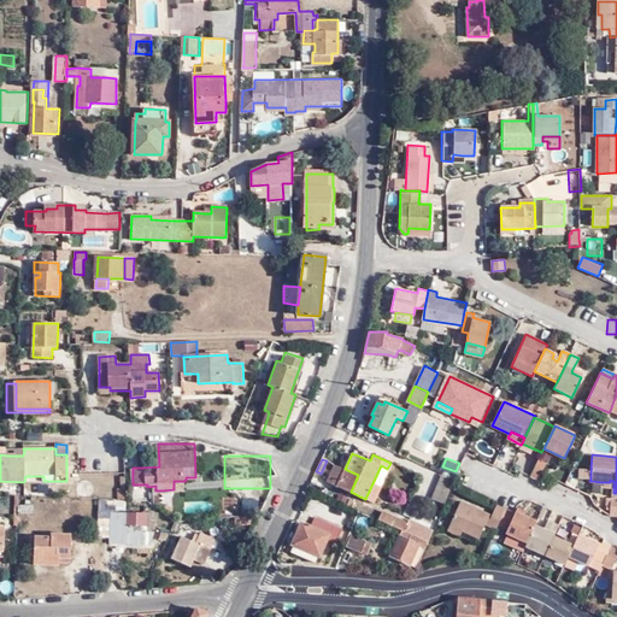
[(539,459),(530,476),(539,480),(546,463),(539,459)]
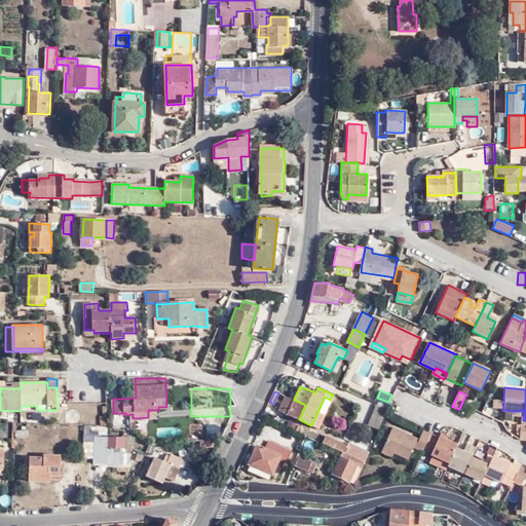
[(285,396),(278,410),(299,419),(305,405),(294,400),(285,396)]
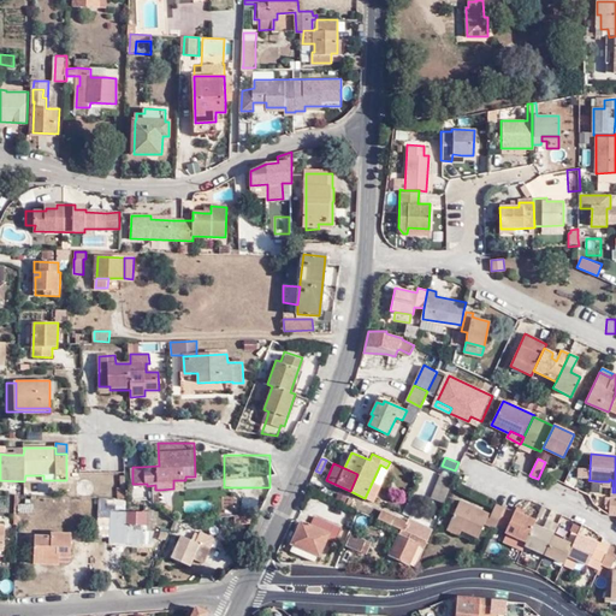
[(454,478),(442,472),(432,497),(445,502),(455,483),(456,479),(454,478)]
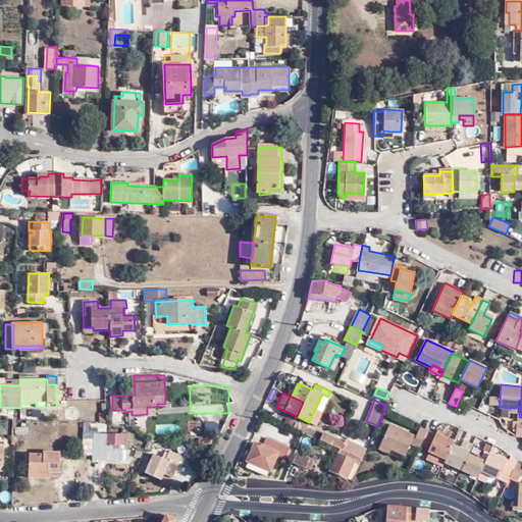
[(156,415),(156,407),(147,407),(147,414),(148,415),(156,415)]
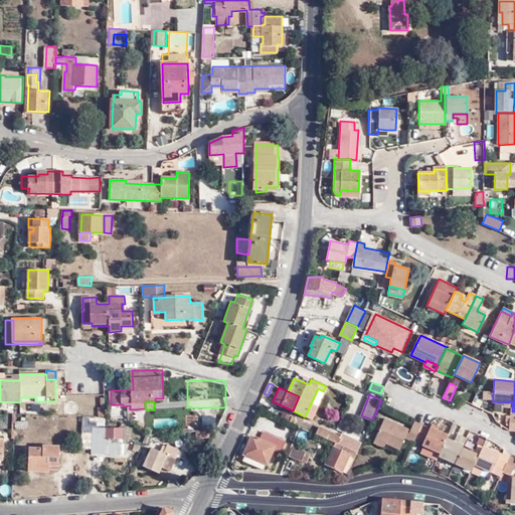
[(202,415),(201,430),(214,427),(217,415),(202,415)]
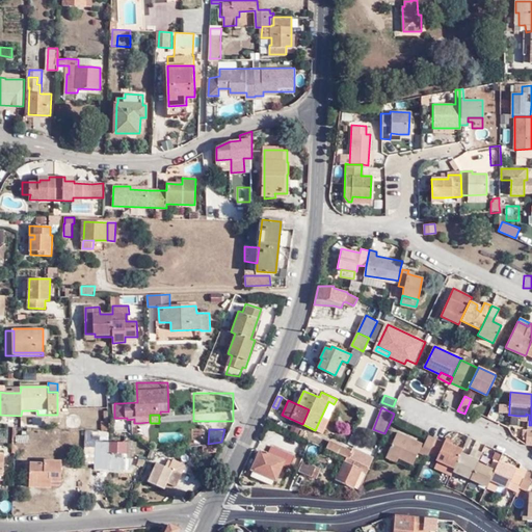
[(427,456),(429,452),(436,437),(428,434),(424,444),(398,431),(387,455),(398,460),(399,457),(413,464),(418,451),(427,456)]
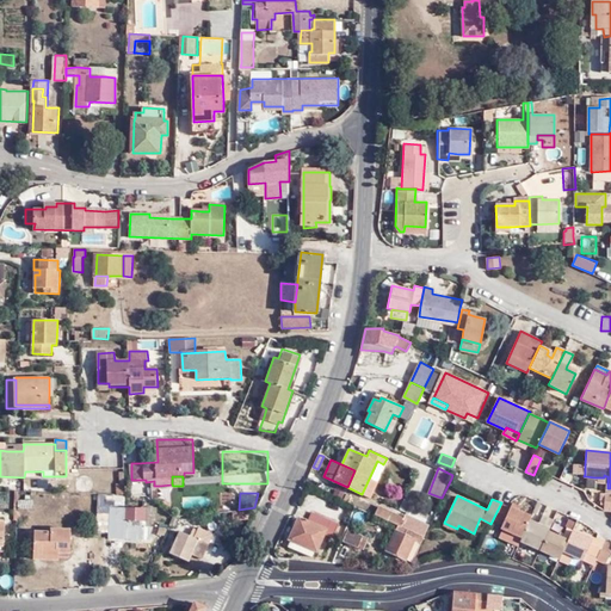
[(19,499),(19,507),(32,510),(34,500),(19,499)]
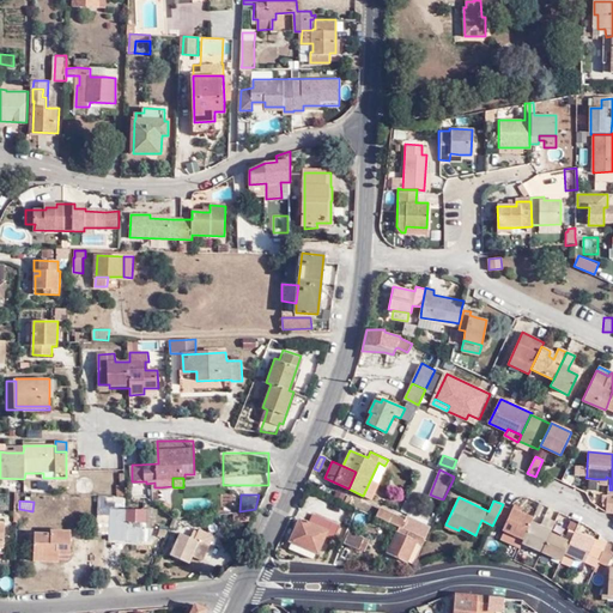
[(513,508),(511,508),(503,504),(495,521),(504,526),(503,529),(504,530),(522,540),(532,522),(533,517),(520,511),(513,508)]
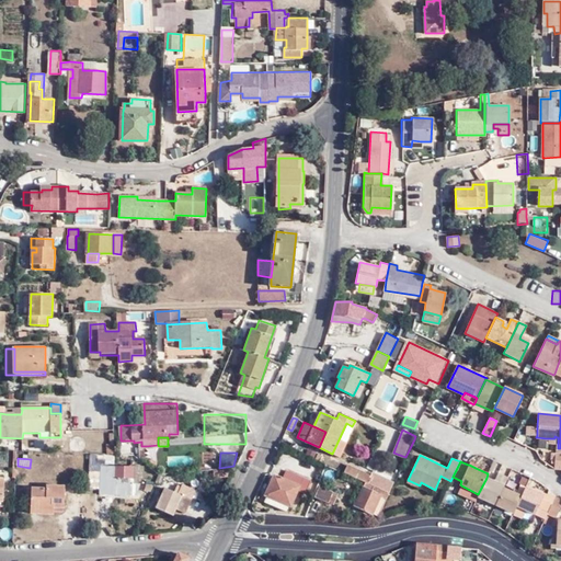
[(141,471),(140,465),(128,464),(128,466),(100,467),(101,494),(137,493),(137,472),(141,471)]
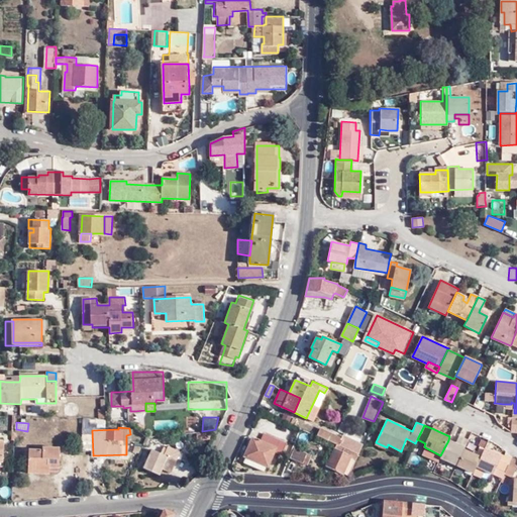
[(317,435),(337,445),(358,455),(363,445),(357,443),(356,445),(343,438),(321,428),(317,435)]
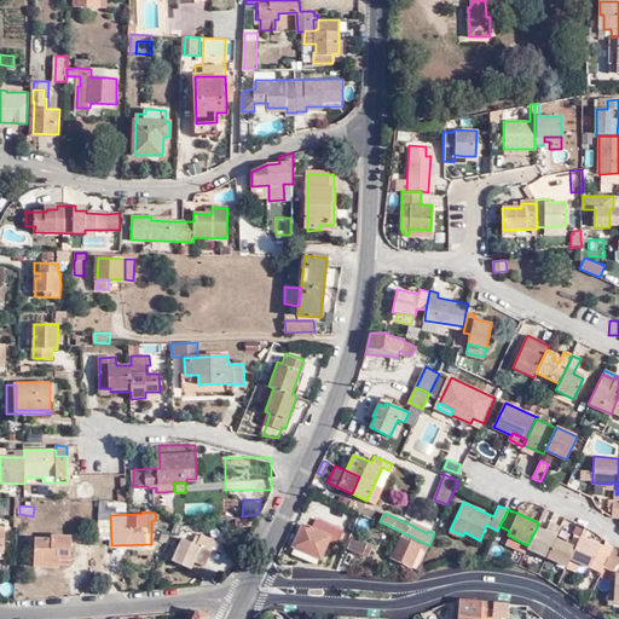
[(339,541),(342,530),(314,518),(311,528),(301,524),(291,545),(295,548),(293,554),(314,563),(317,557),(319,559),(329,536),(339,541)]
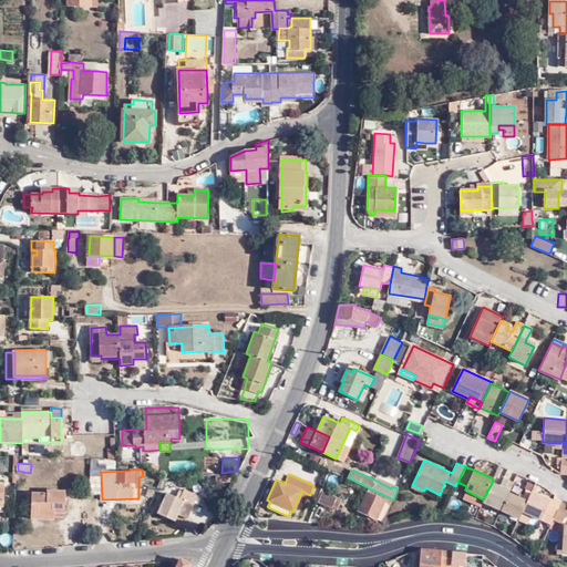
[(482,502),(501,509),(508,493),(513,483),(503,478),(501,483),(504,485),(502,487),(500,486),(492,483),(483,500),(482,502)]
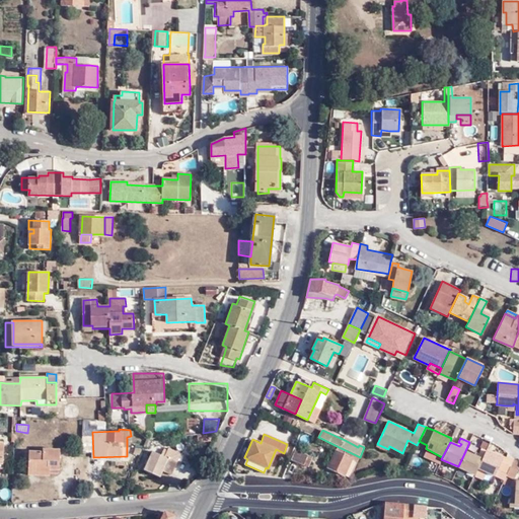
[(153,439),(146,440),(143,448),(147,450),(153,439)]
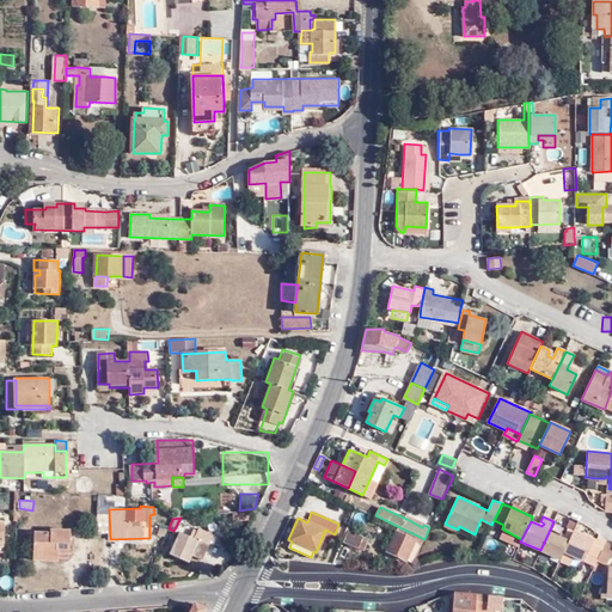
[(191,527),(190,531),(188,537),(190,538),(193,538),(194,536),(204,540),(208,534),(191,527)]
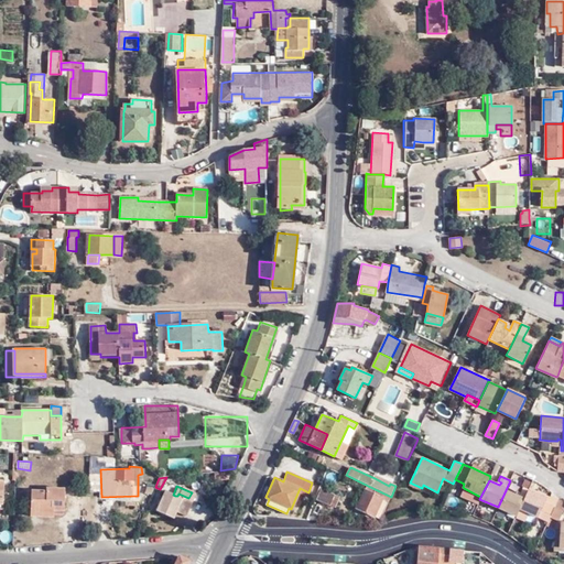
[(391,497),(368,486),(357,508),(373,517),(382,500),(387,501),(388,502),(391,497)]
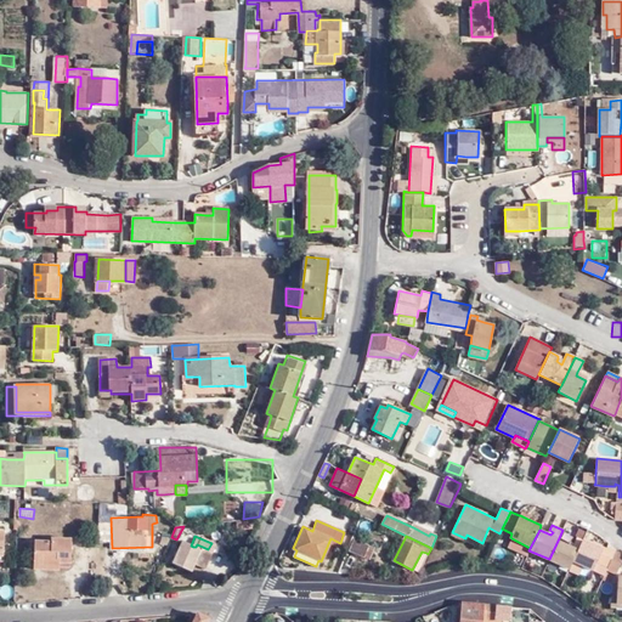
[(58,563),(71,564),(72,539),(51,537),(51,541),(39,541),(39,550),(34,550),(34,564),(58,566),(58,563)]
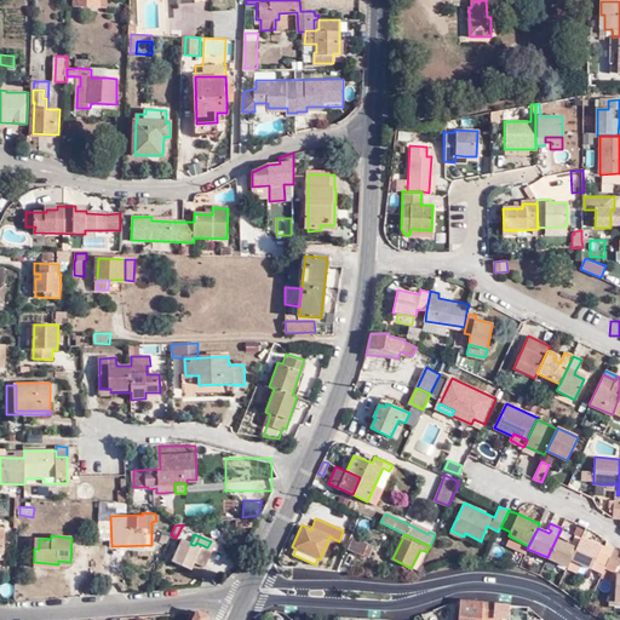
[(190,544),(193,538),(189,535),(185,543),(174,539),(166,561),(187,569),(189,562),(196,566),(199,561),(201,562),(207,547),(196,543),(195,545),(193,545),(190,544)]
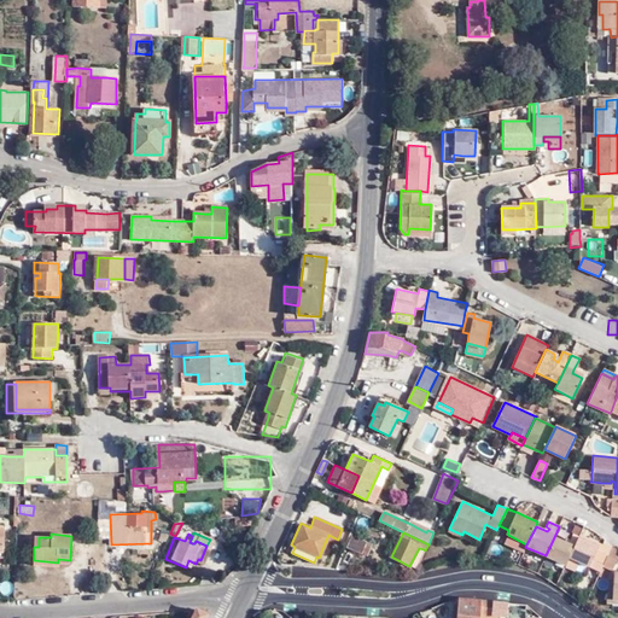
[(523,552),(525,547),(526,544),(508,535),(505,543),(523,552)]
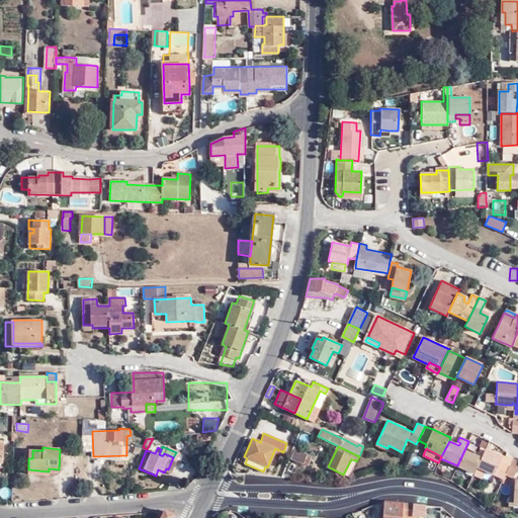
[(477,456),(464,450),(457,465),(473,473),(477,467),(485,450),(481,448),(477,456)]
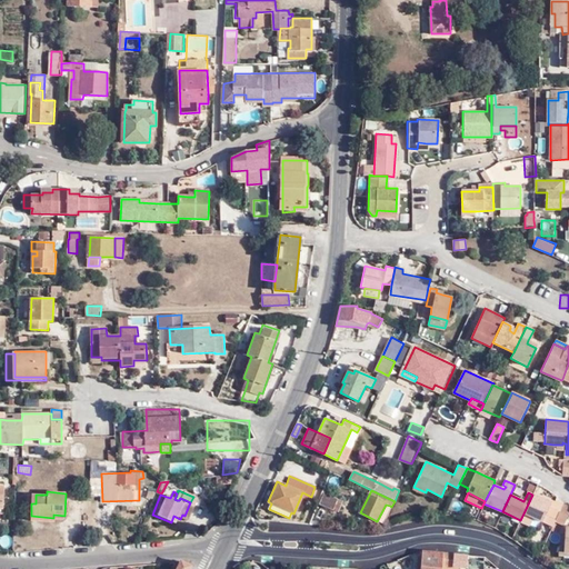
[(333,510),(338,499),(323,493),(319,503),(333,510)]
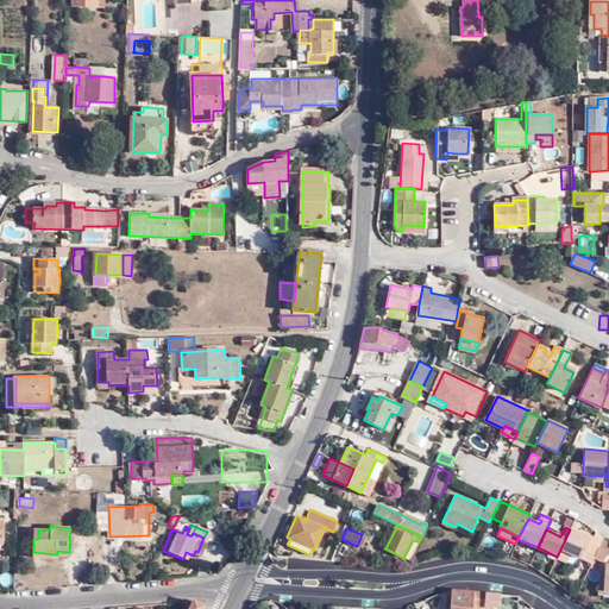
[(589,539),(570,529),(560,550),(570,554),(579,559),(591,564),(594,559),(595,556),(586,551),(584,550),(589,539)]
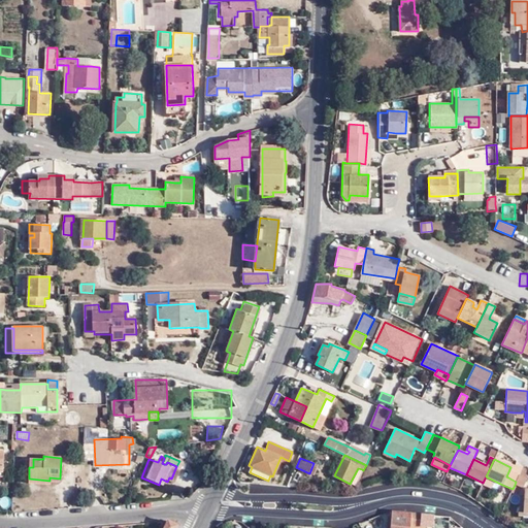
[(314,475),(318,465),(314,463),(309,473),(314,475)]
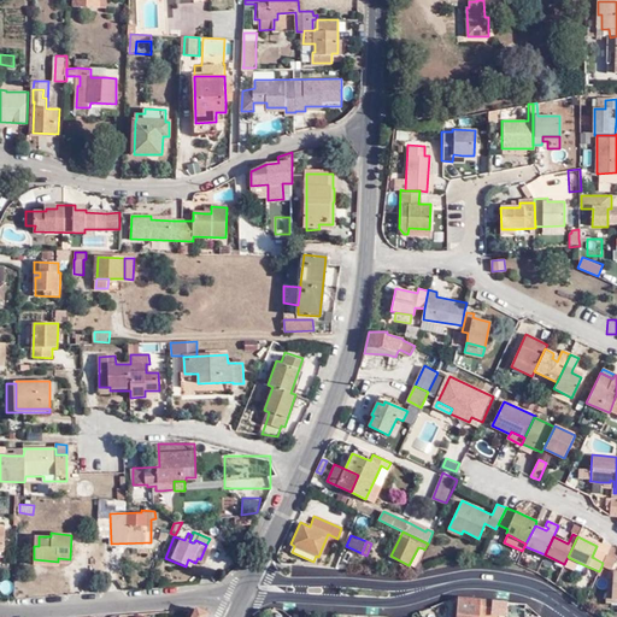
[(594,558),(603,563),(611,546),(603,542),(600,547),(594,558)]
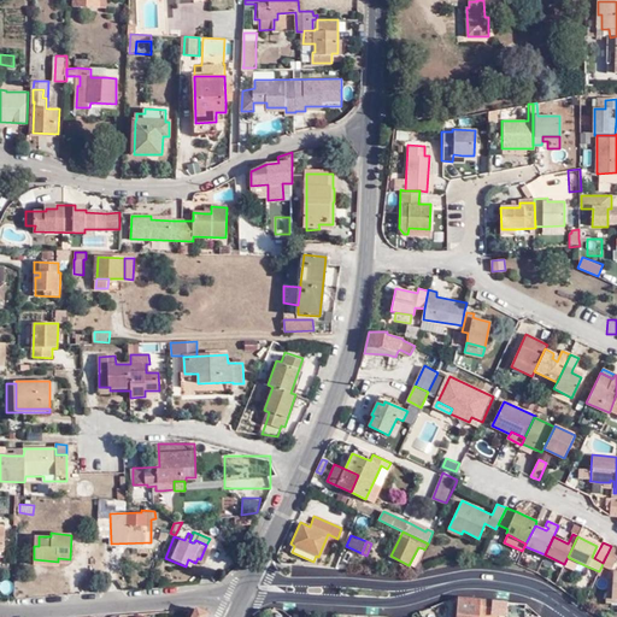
[(603,563),(601,566),(610,570),(616,556),(616,548),(612,545),(611,547),(603,563)]
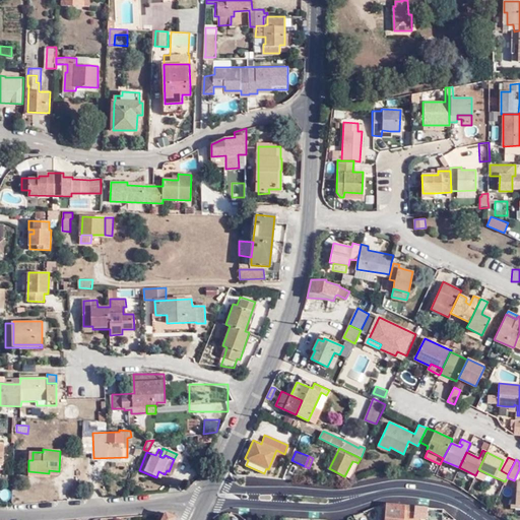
[(344,476),(349,478),(356,462),(352,461),(344,476)]
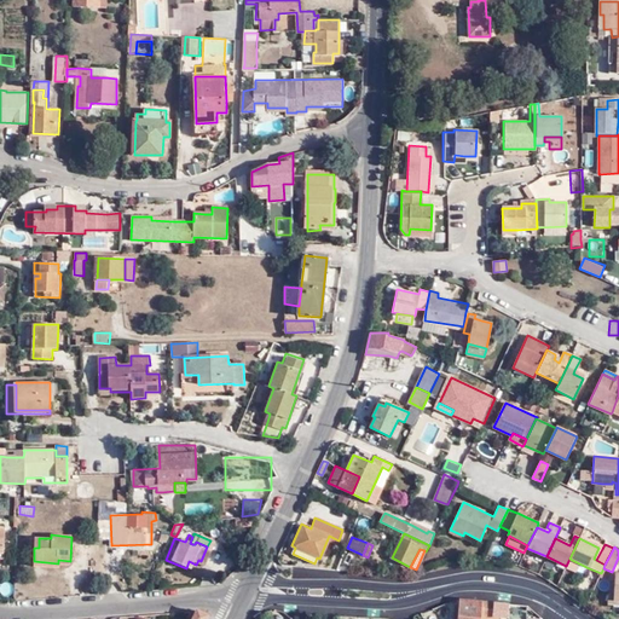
[(579,563),(570,559),(566,566),(565,568),(576,573),(579,563)]
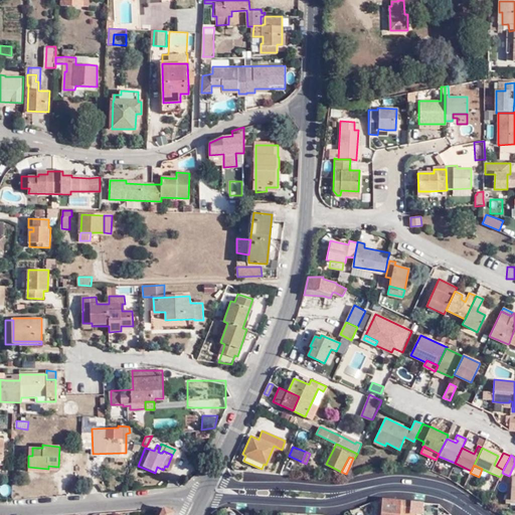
[(508,477),(501,474),(498,480),(505,483),(508,477)]
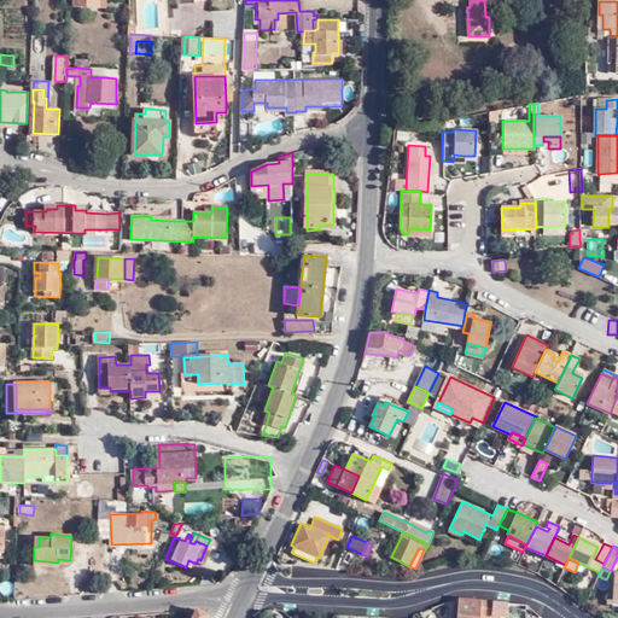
[(459,599),(455,617),(479,617),(479,614),(497,616),(506,617),(507,602),(459,599)]
